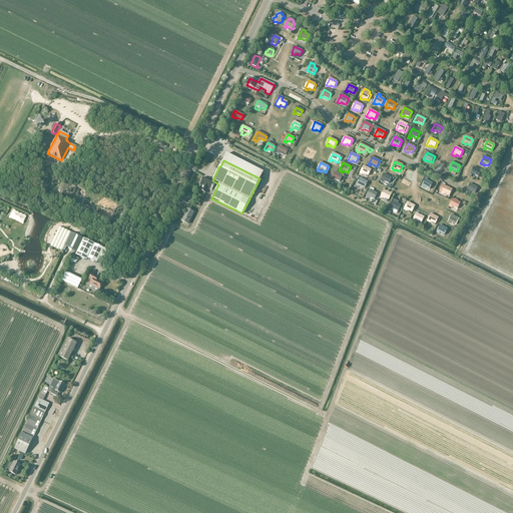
[(363,174),(364,175),(365,174),(369,176),(372,170),(364,166),(360,173),(363,175),(363,174)]
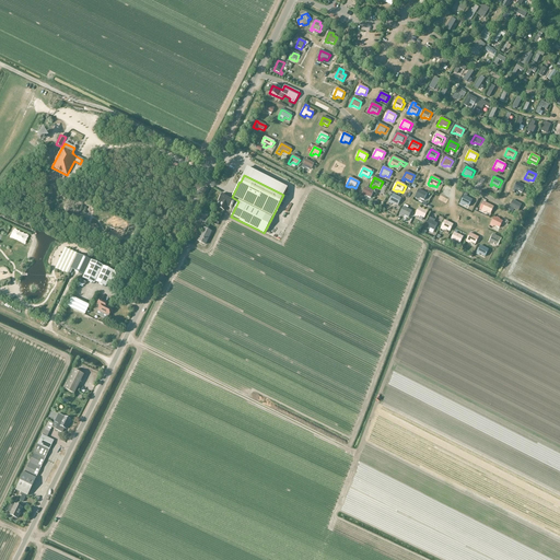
[(513,190),(515,191),(516,190),(522,194),(525,187),(517,183),(513,190)]
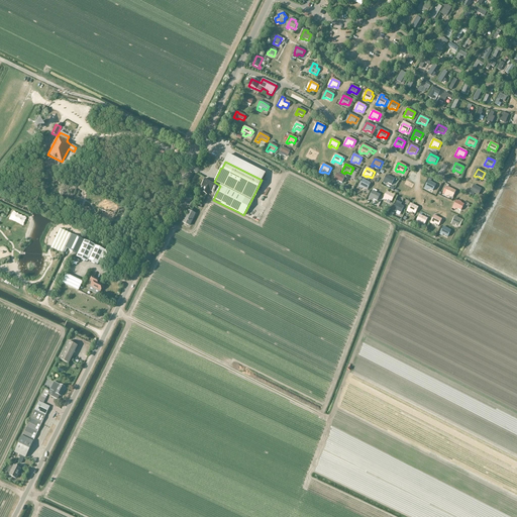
[(345,178),(337,174),(333,181),(336,183),(336,182),(338,182),(342,183),(345,178)]
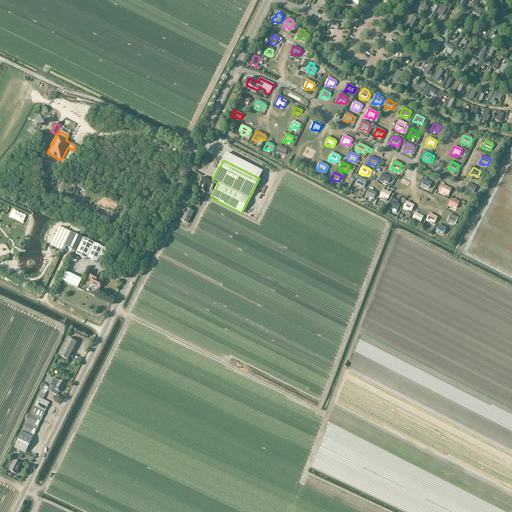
[(390,178),(383,174),(379,181),(381,182),(381,181),(383,182),(384,181),(388,183),(390,178)]
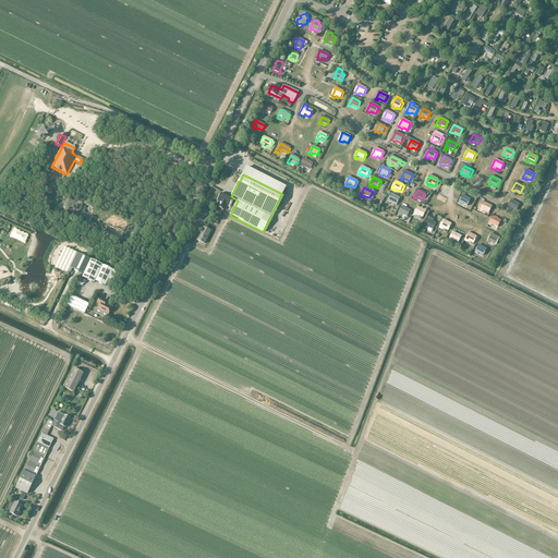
[(221,193),(217,201),(220,203),(217,207),(223,210),(226,206),(229,207),(232,199),(221,193)]
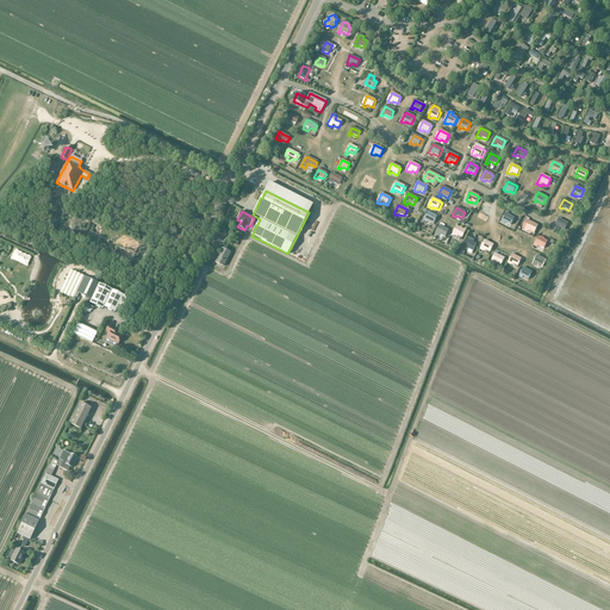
[(427,222),(429,223),(429,222),(434,224),(437,217),(428,212),(423,222),(427,223),(427,222)]
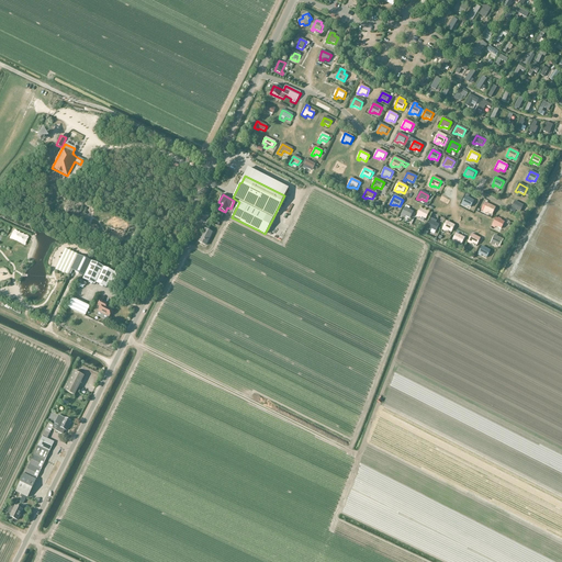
[(467,206),(467,205),(471,208),(474,201),(465,197),(461,205),(464,206),(464,205),(467,206)]
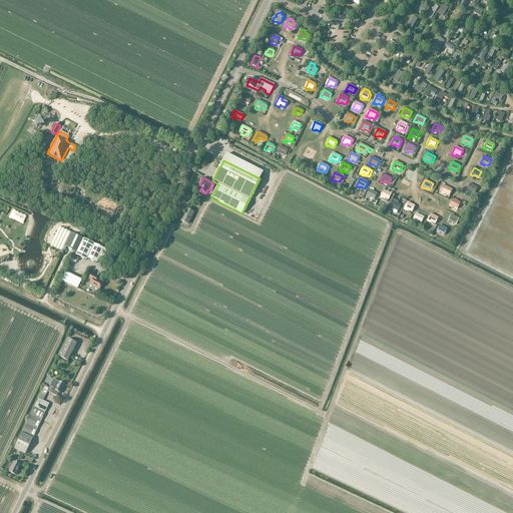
[(470,192),(471,193),(471,191),(475,193),(478,187),(470,184),(466,191),(469,193),(470,192)]
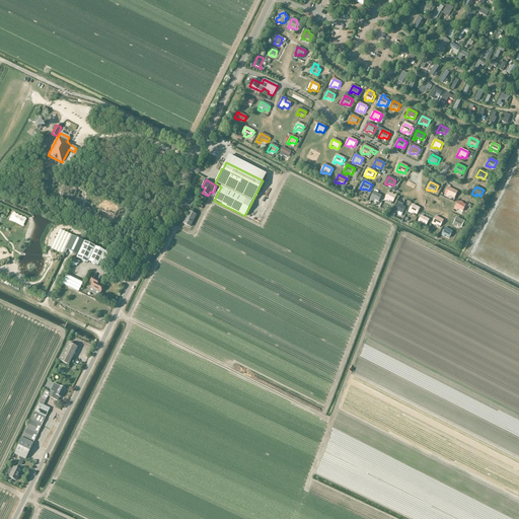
[(457,192),(450,189),(446,197),(449,198),(449,197),(450,198),(451,196),(454,198),(457,192)]
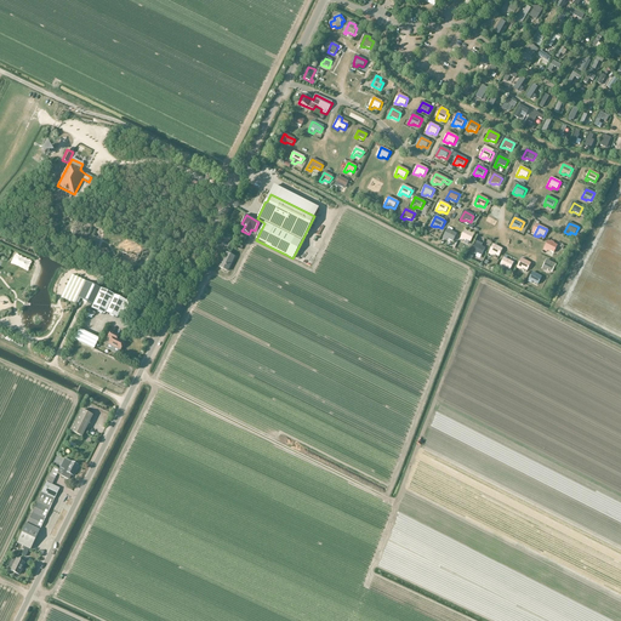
[(100,231),(92,228),(90,234),(97,238),(100,231)]
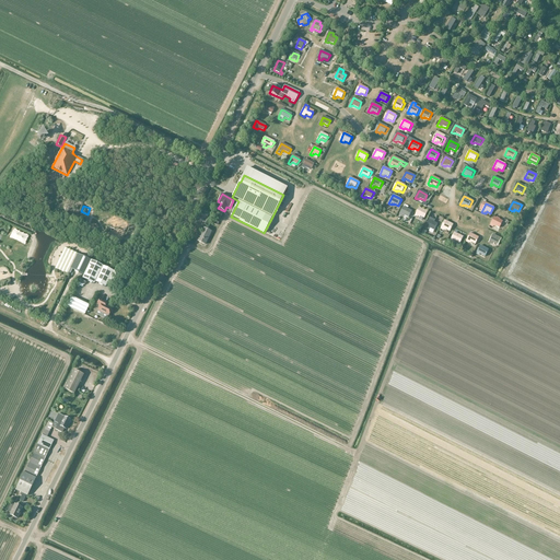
[(411,211),(404,207),(399,216),(403,217),(407,218),(408,218),(411,211)]
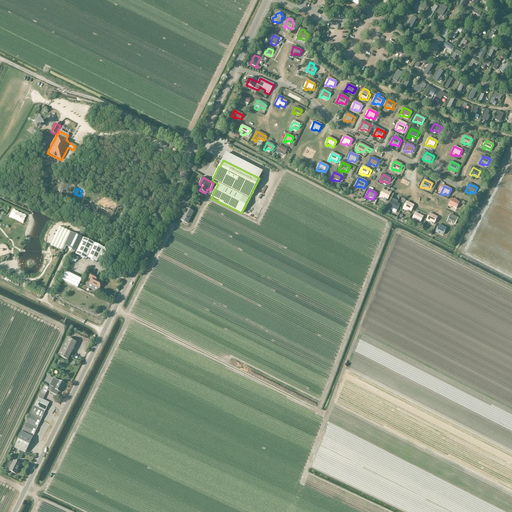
[(391,194),(383,190),(379,198),(381,199),(382,198),(384,199),(384,198),(388,200),(391,194)]
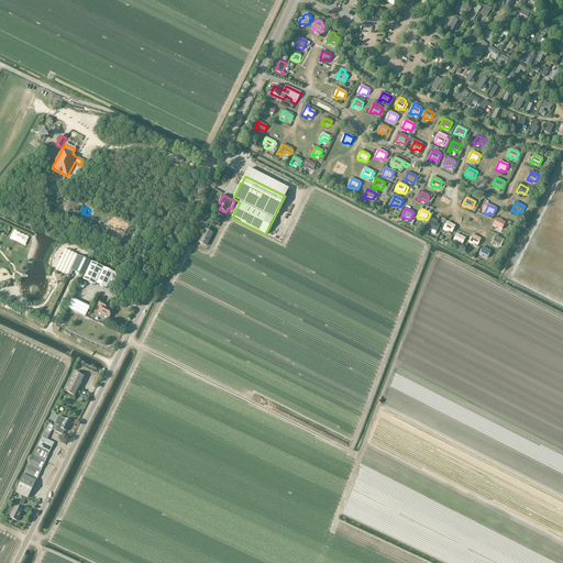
[(432,219),(428,228),(427,230),(429,231),(430,230),(432,231),(432,230),(437,232),(440,225),(437,224),(438,222),(432,219)]
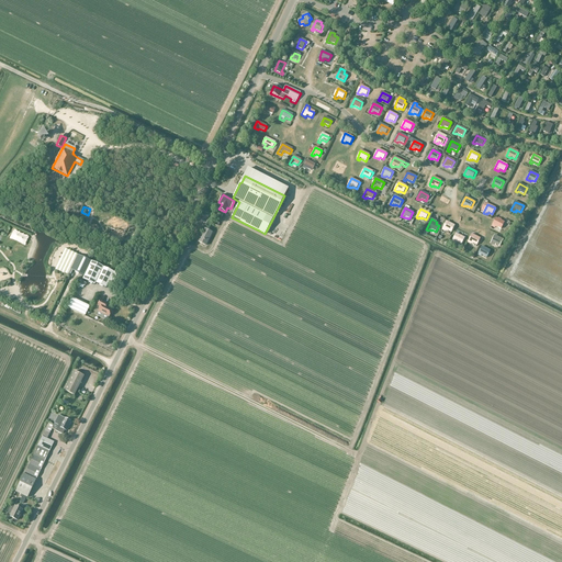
[(496,218),(492,226),(495,228),(496,226),(502,229),(504,223),(501,221),(502,220),(498,218),(498,220),(496,218)]
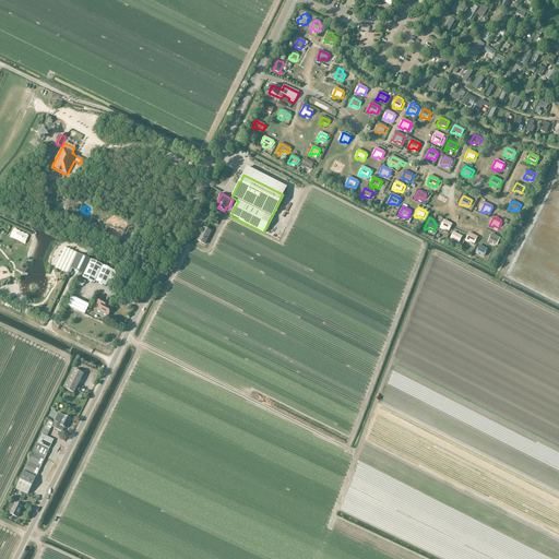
[(440,229),(443,230),(443,228),(449,232),(452,225),(444,221),(440,229)]
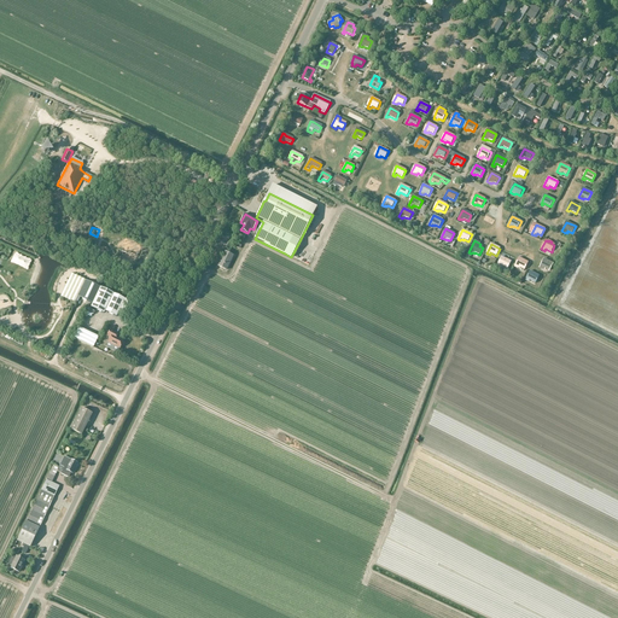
[(225,251),(217,266),(227,270),(233,256),(225,251)]
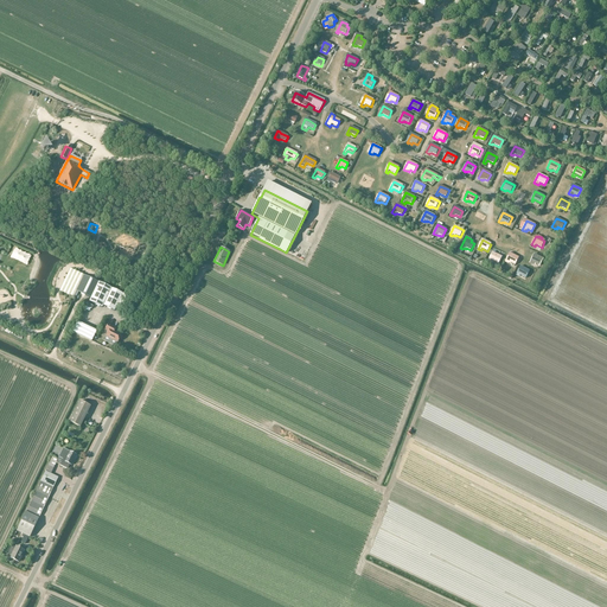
[(489,262),(491,263),(492,261),(498,264),(502,257),(493,253),(489,262)]
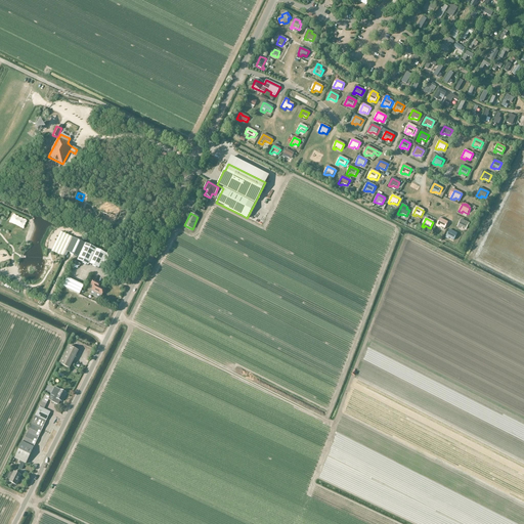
[(439,227),(440,228),(441,227),(445,228),(448,223),(440,219),(436,226),(439,228),(439,227)]
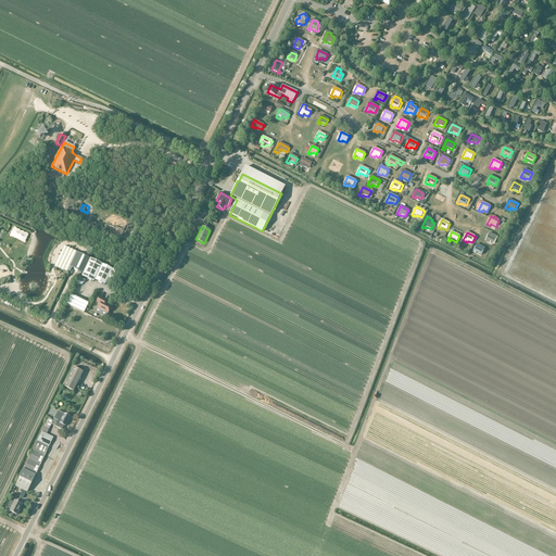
[(497,237),(489,232),(485,241),(488,242),(488,241),(490,243),(491,241),(494,243),(497,237)]
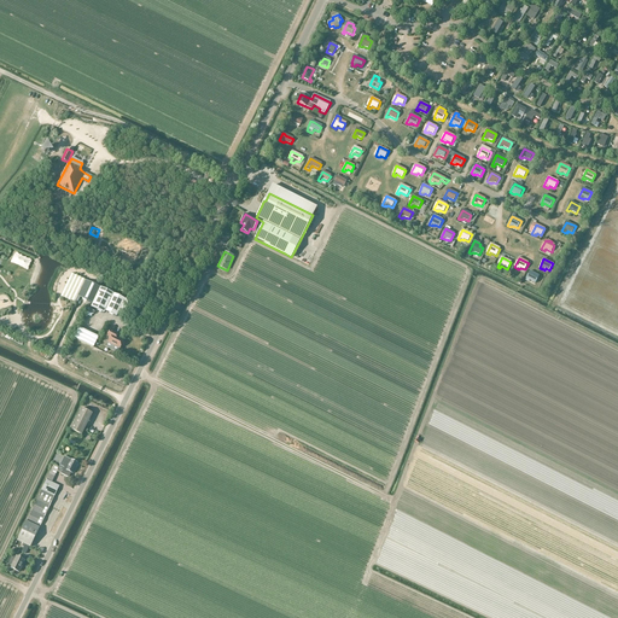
[(525,280),(528,281),(529,280),(536,283),(540,277),(530,272),(525,280)]
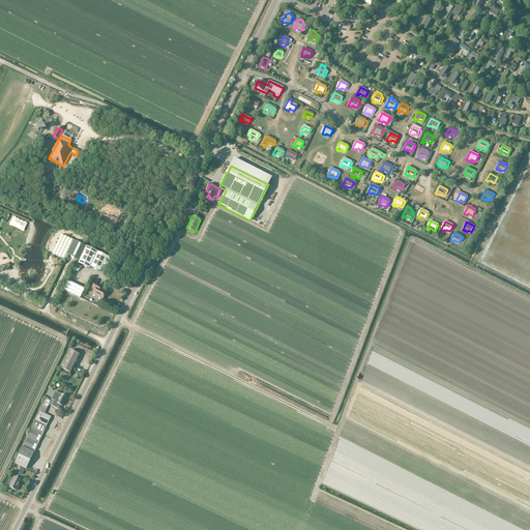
[(61,235),(52,255),(64,261),(67,255),(74,241),(74,240),(61,235)]
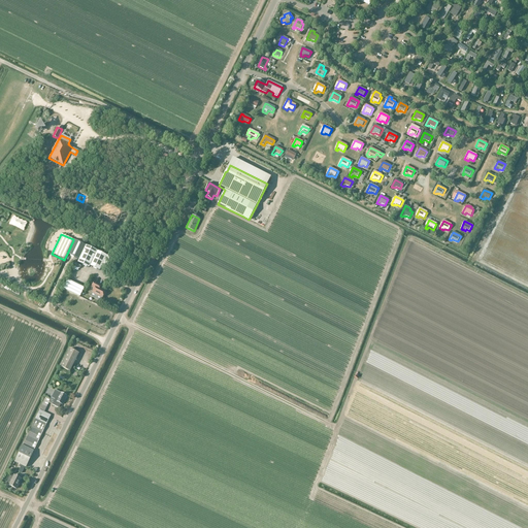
[(73,240),(67,254),(79,260),(86,245),(73,240)]
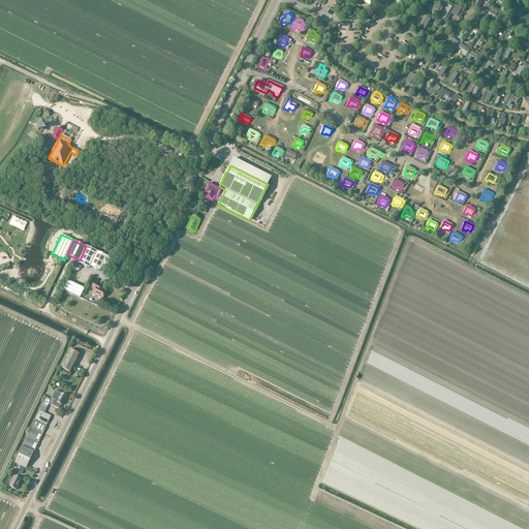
[(97,251),(86,246),(80,260),(78,263),(89,269),(90,267),(99,271),(101,268),(105,270),(112,258),(97,251)]
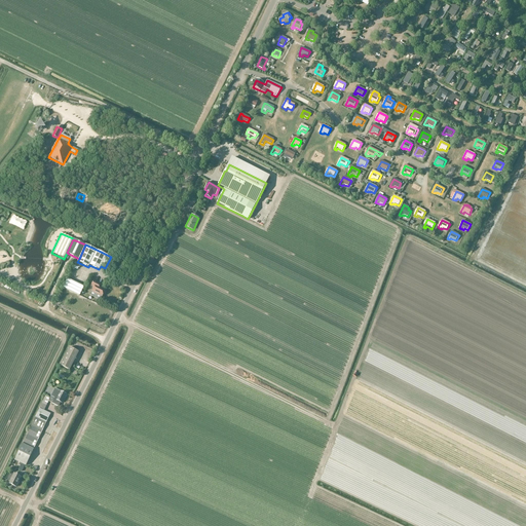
[(67,278),(63,288),(79,296),(84,287),(67,278)]
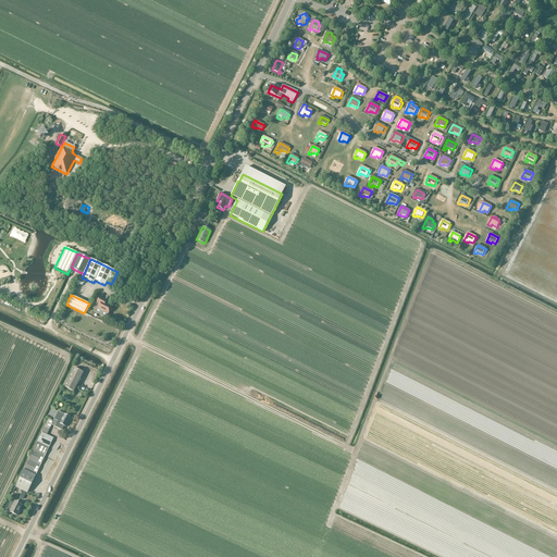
[(107,301),(98,298),(96,304),(99,305),(97,309),(108,313),(111,307),(104,305),(107,301)]
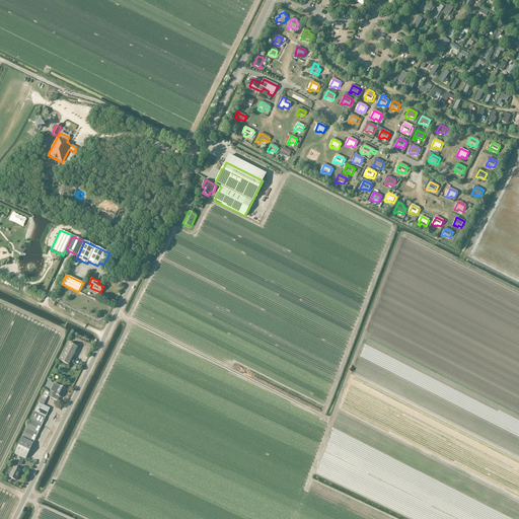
[(68,343),(59,361),(69,366),(77,348),(68,343)]
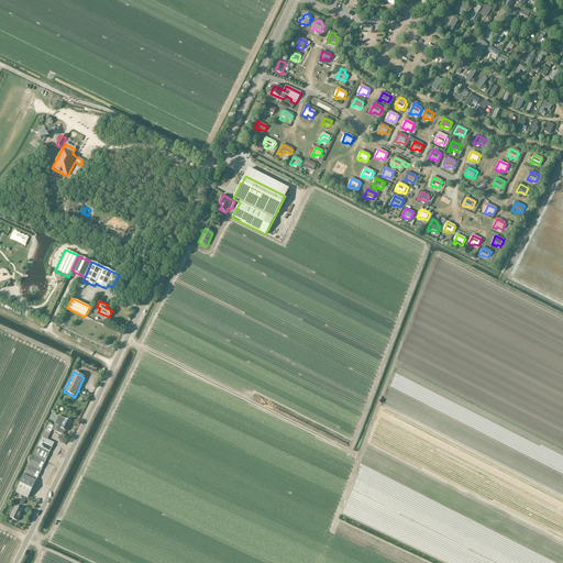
[(53,427),(53,429),(56,430),(55,431),(58,433),(63,435),(65,431),(66,431),(70,422),(58,417),(55,424),(54,427),(53,427)]
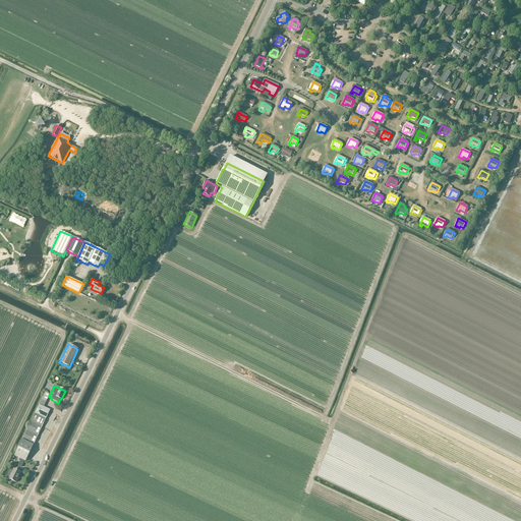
[(44,407),(49,397),(49,395),(45,393),(40,405),(22,440),(21,440),(14,456),(25,461),(50,410),(44,407)]
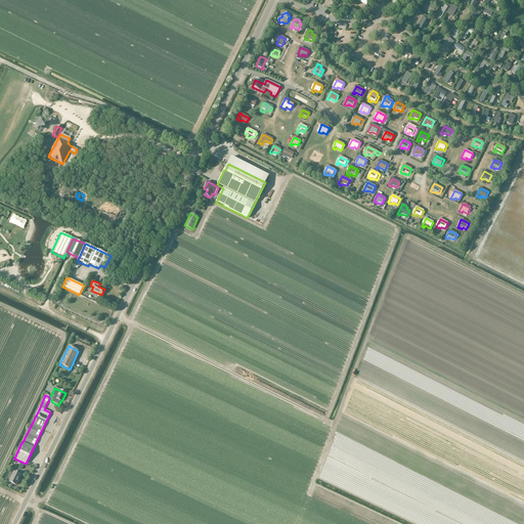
[(9,480),(8,481),(15,485),(20,476),(13,472),(12,474),(9,472),(6,479),(9,480)]
